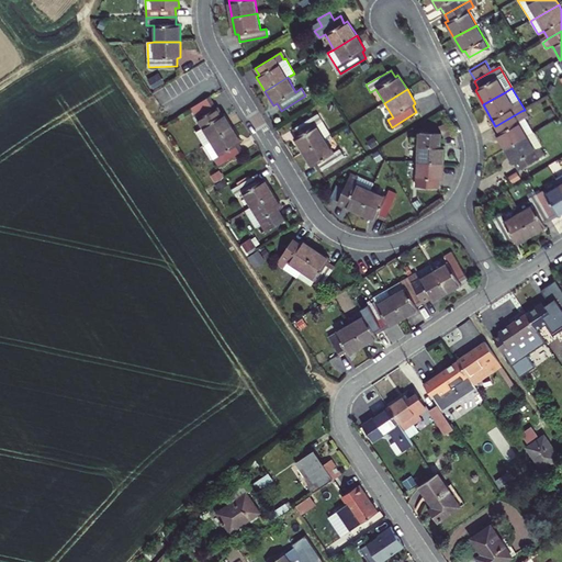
[(222,116),(210,98),(191,109),(203,128),(197,134),(204,146),(205,146),(233,128),(224,114),(222,116)]
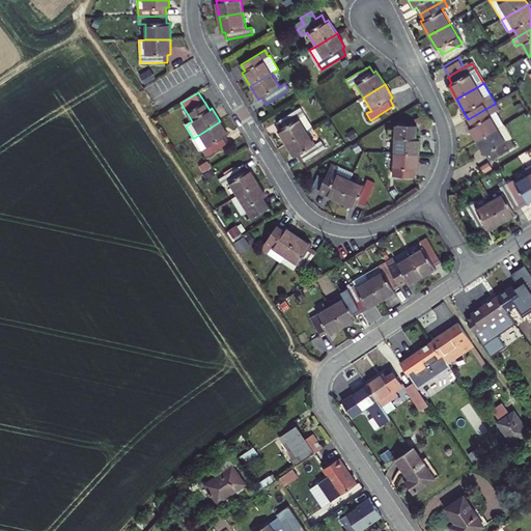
[(469,127),(477,141),(498,129),(504,126),(493,105),(468,119),(472,126),(469,127)]
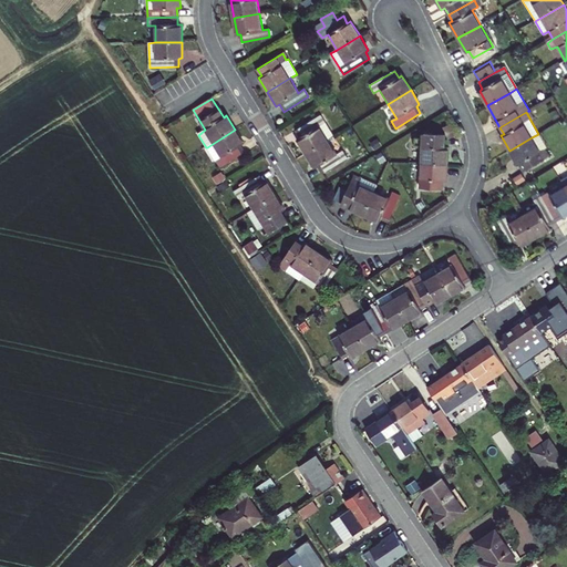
[(328,141),(333,137),(320,116),(296,131),(299,137),(296,140),(306,154),(328,141)]
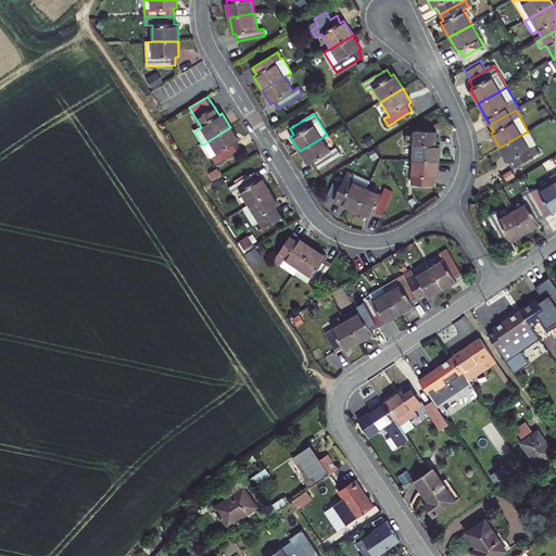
[(439,131),(442,136),(450,133),(444,121),(437,125),(439,131)]
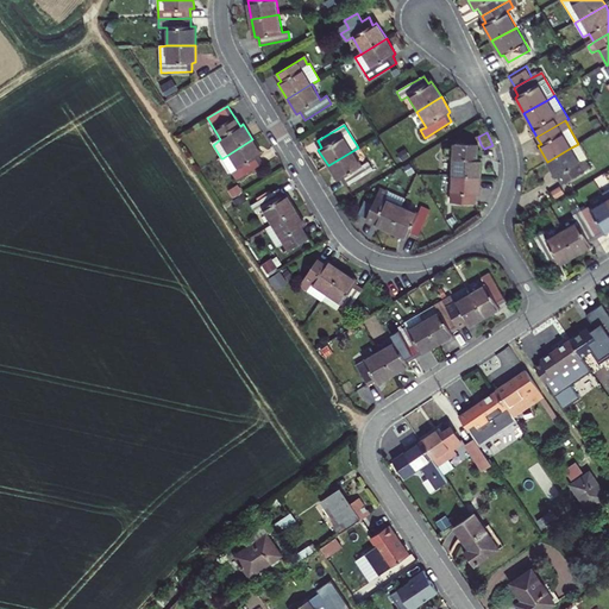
[(262,155),(252,139),(223,158),(237,180),(263,164),(259,157),(262,155)]
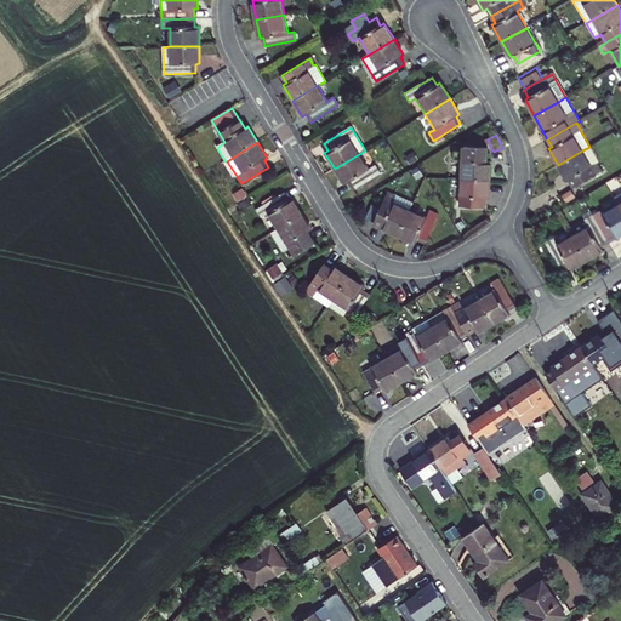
[(462,152),(455,152),(455,159),(461,159),(460,178),(489,180),(490,160),(488,160),(488,147),(467,146),(462,148),(462,152)]
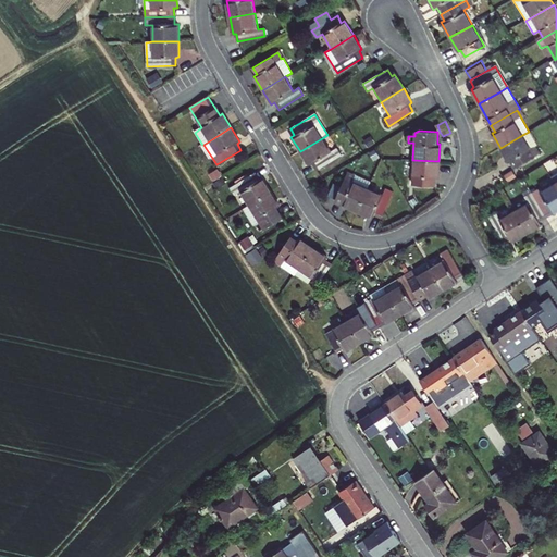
[(529,132),(522,135),(531,149),(536,147),(537,146),(529,132)]
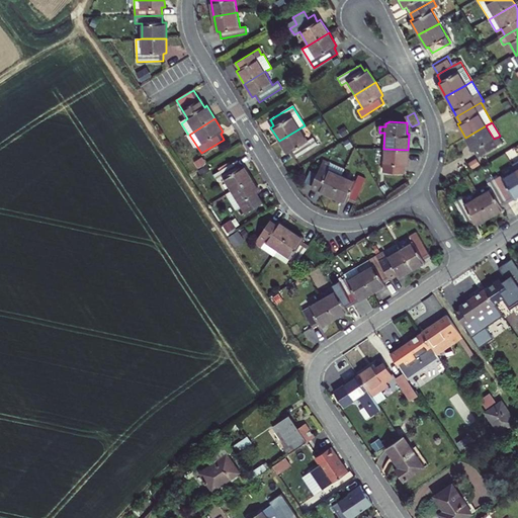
[(486,125),(465,138),(472,151),(476,150),(479,156),(502,143),(499,137),(494,139),(486,125)]
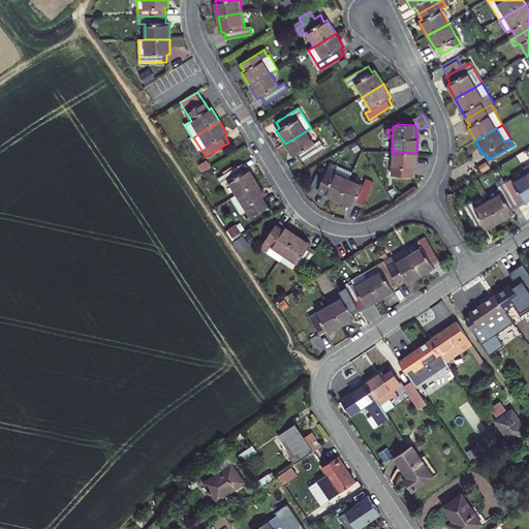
[(306,131),(285,144),(292,157),(296,156),(300,162),(323,148),(319,142),(314,145),(306,131)]
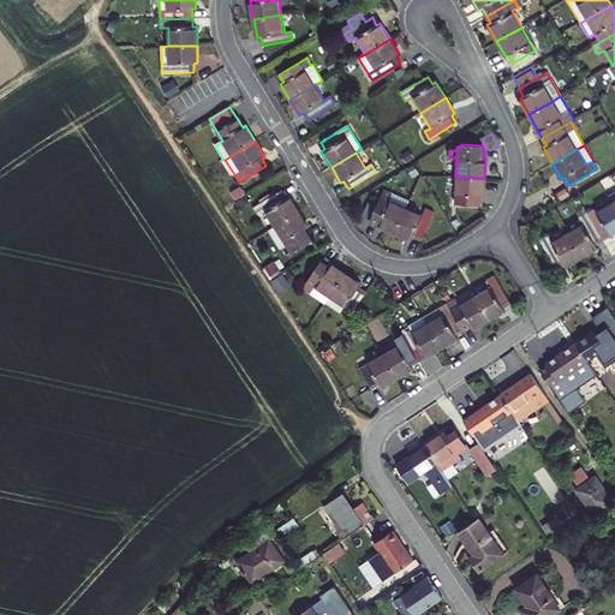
[(484,178),(455,177),(455,204),(479,206),(481,197),(484,197),(484,178)]
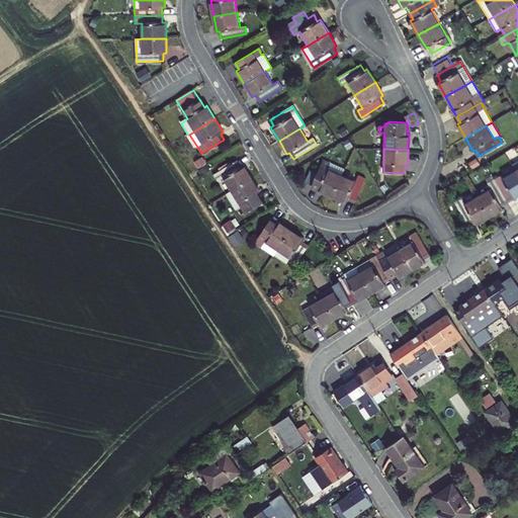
[(331,164),(323,160),(318,173),(313,185),(319,188),(318,190),(333,197),(342,175),(329,169),(331,164)]
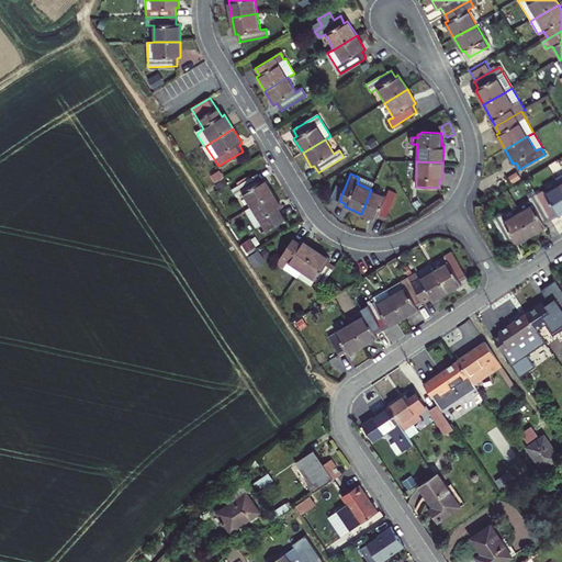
[(257,175),(233,190),(236,195),(242,193),(251,208),(272,194),(263,179),(260,181),(257,175)]
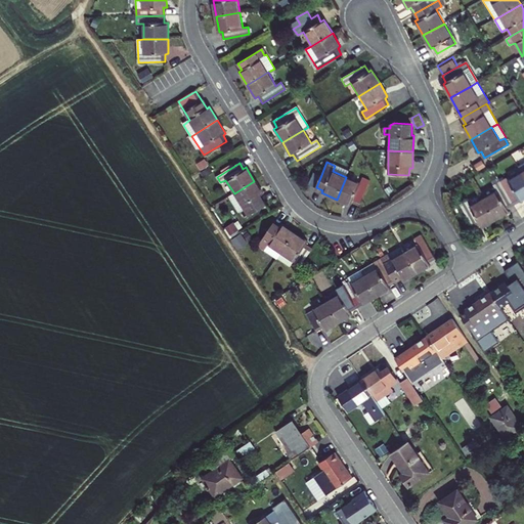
[(333,171),(346,177),(349,170),(335,164),(335,166),(333,171)]
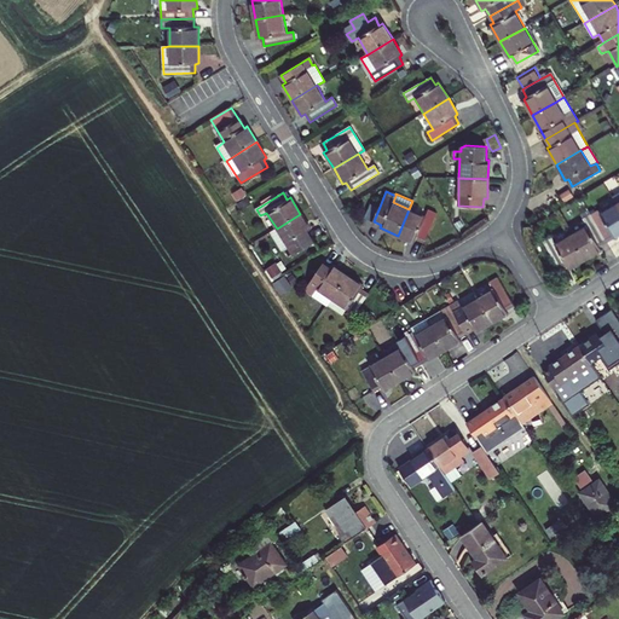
[(374,221),(380,207),(371,203),(365,218),(374,221)]
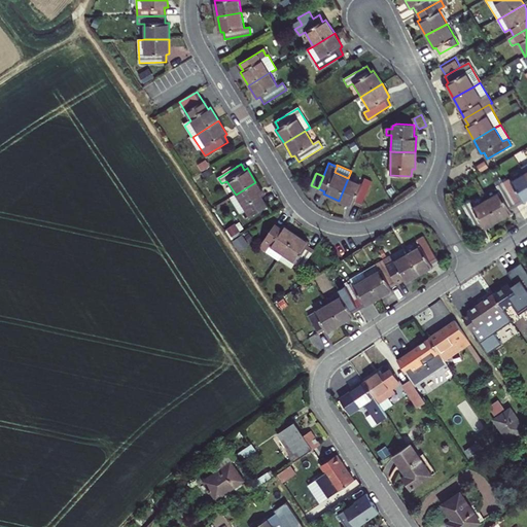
[(517,206),(526,200),(526,178),(524,174),(511,181),(510,179),(503,183),(517,206)]
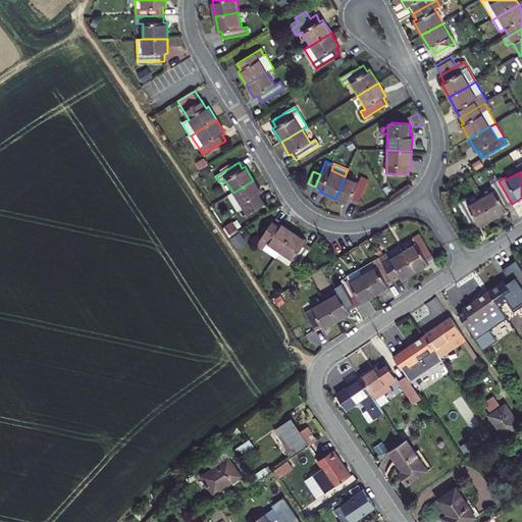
[(358,183),(345,176),(335,199),(349,205),(350,202),(357,205),(367,179),(360,176),(358,183)]
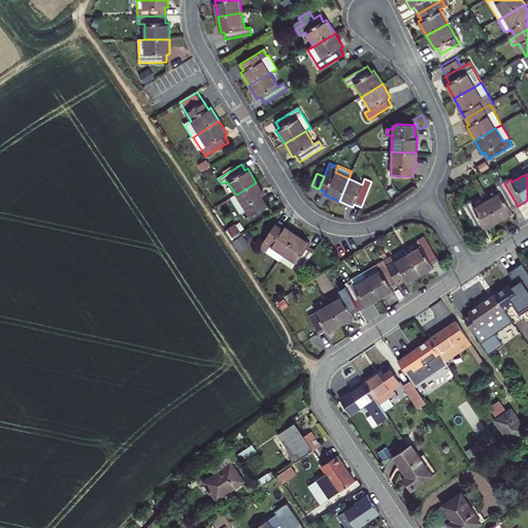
[(264,196),(256,183),(236,195),(231,198),(241,213),(242,212),(248,220),(267,207),(262,198),(264,196)]
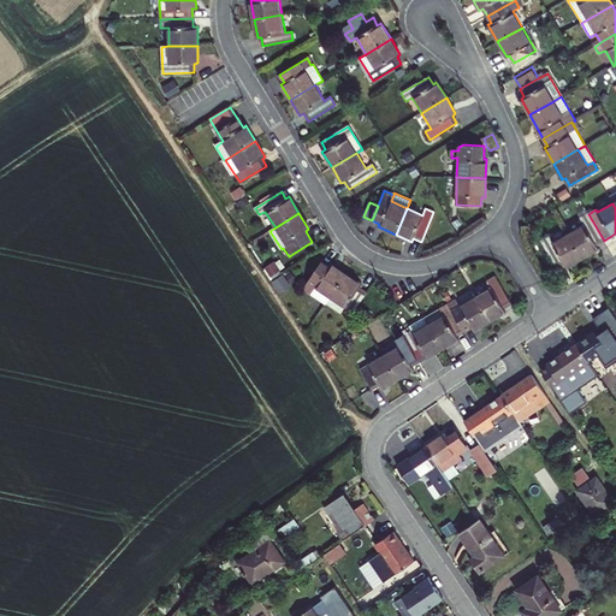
[(597,246),(604,241),(588,214),(581,218),(584,224),(568,234),(582,259),(598,249),(597,246)]
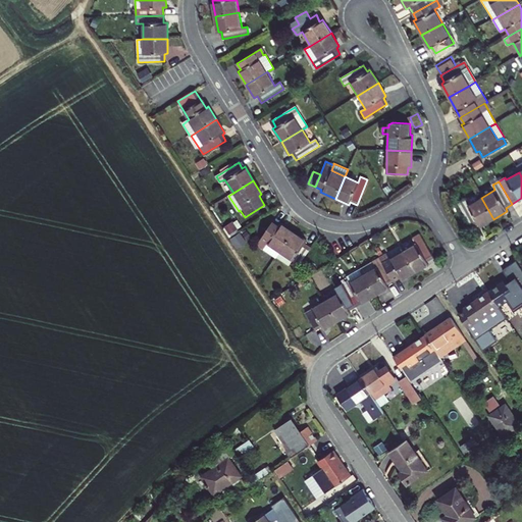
[(479,227),(493,219),(481,198),(468,206),(464,201),(458,205),(472,227),(477,224),(479,227)]
